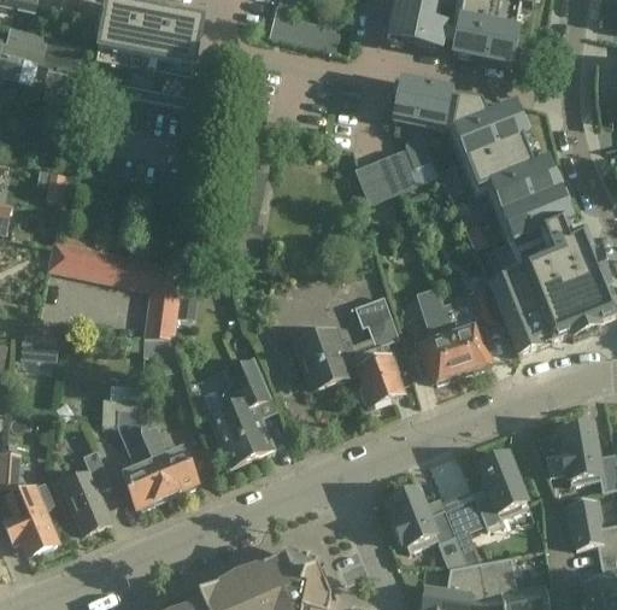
[(0,0),(0,7),(36,15),(39,3),(39,0),(0,0)]
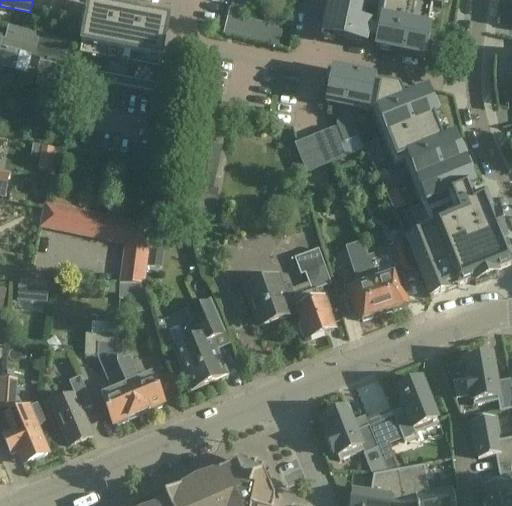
[(89,0),(80,49),(161,65),(169,14),(94,0),(89,0)]
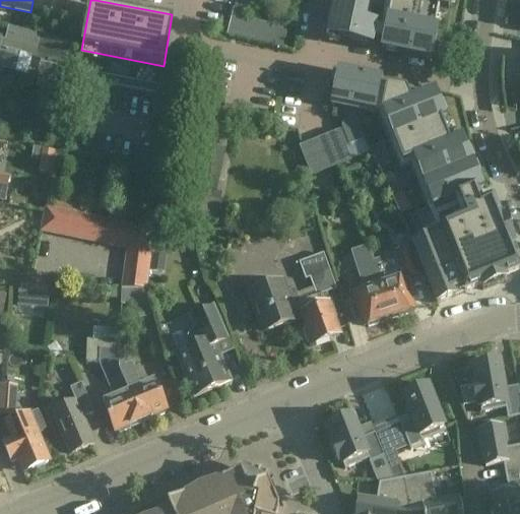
[(147,0),(182,12),(187,0),(147,0)]
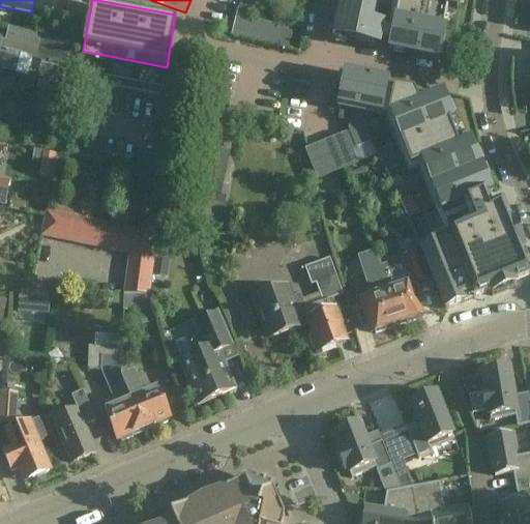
[(238,0),(231,31),(289,46),(293,25),(257,17),(247,15),(249,7),(259,9),(261,0),(238,0)]
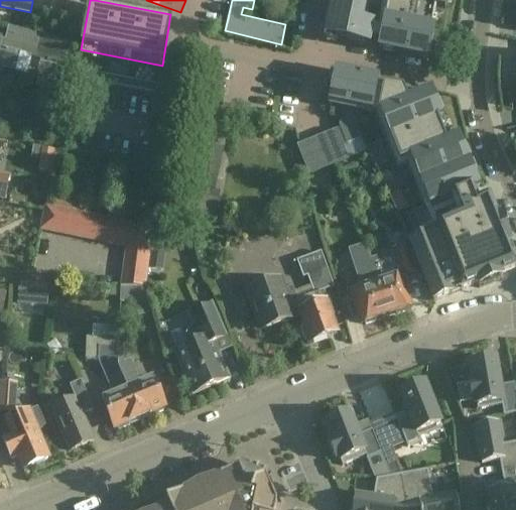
[(387,0),(382,24),(377,23),(372,22),(372,21),(361,18),(364,0),(330,0),(324,31),(327,31),(328,31),(336,33),(368,40),(369,34),(380,36),(378,44),(427,54),(428,50),(430,39),(433,24),(430,23),(431,18),(434,7),(435,2),(445,4),(446,0),(387,0)]
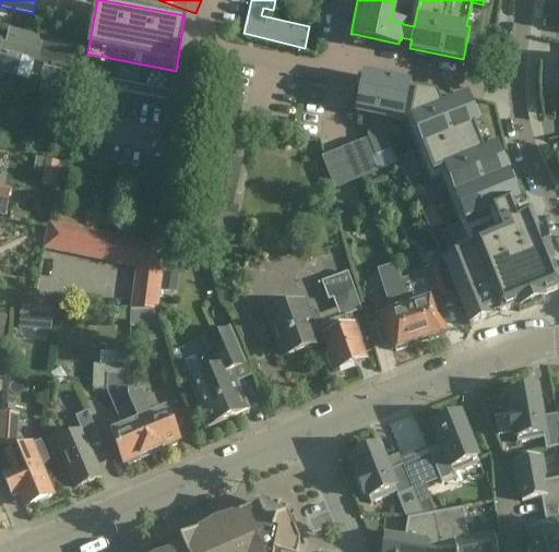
[(0,70),(68,87),(78,43),(9,25),(2,51),(0,50),(0,70)]
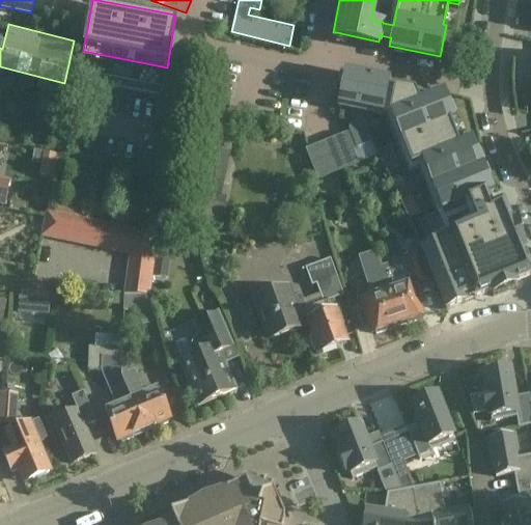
[(162,82),(79,66),(77,75),(161,90),(162,82)]
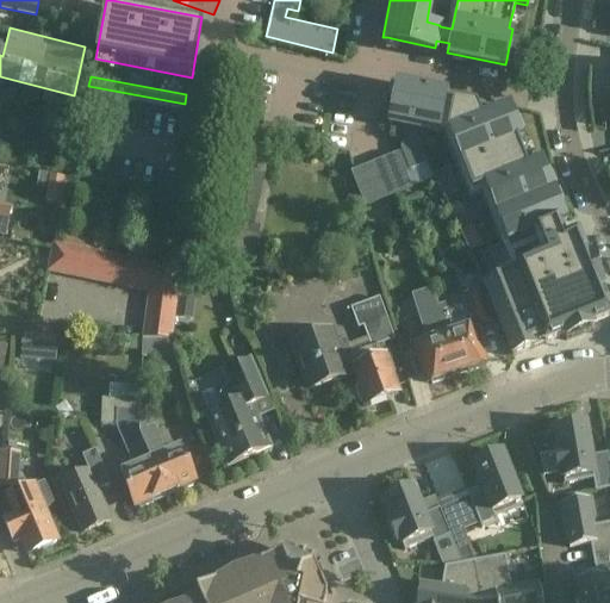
[(397,78),(388,117),(406,120),(400,143),(409,163),(429,155),(423,141),(425,125),(440,128),(447,88),(397,78)]
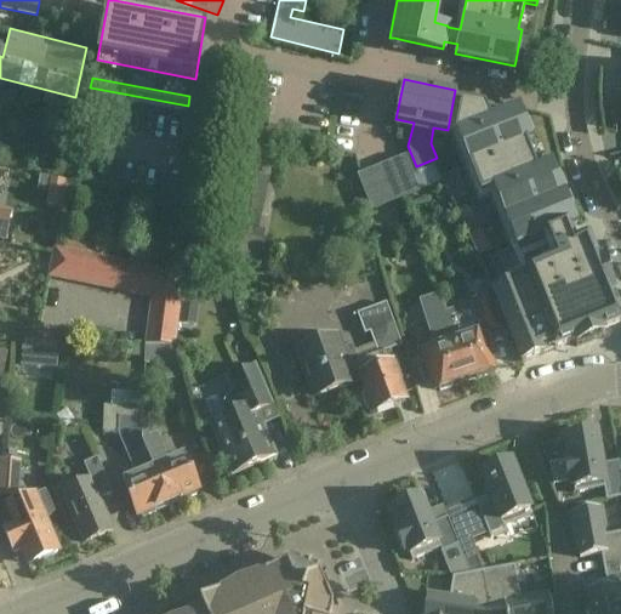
[(460,125),(456,126),(482,188),(493,185),(517,242),(496,250),(508,279),(493,284),(523,357),(574,336),(575,340),(605,328),(604,324),(620,316),(620,310),(611,289),(615,288),(602,254),(598,255),(588,231),(574,237),(568,223),(577,220),(552,157),(537,163),(527,137),(531,135),(519,102),(491,114),(485,101),(461,96),(456,119),(460,125)]
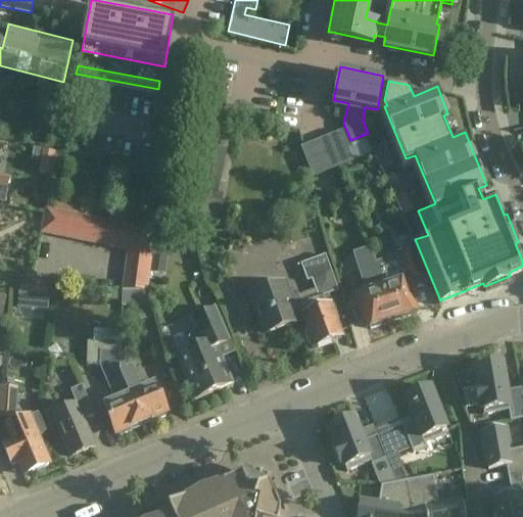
[(350,141),(345,128),(344,126),(341,127),(341,128),(352,156),(369,149),(363,136),(350,141)]
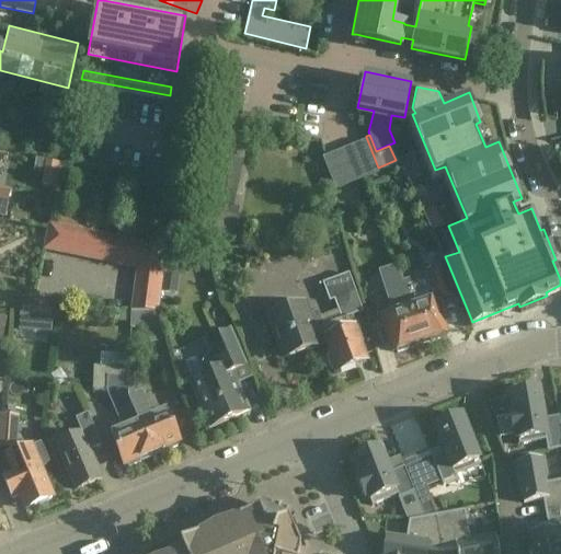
[(344,146),(357,179),(378,170),(366,137),(344,146)]
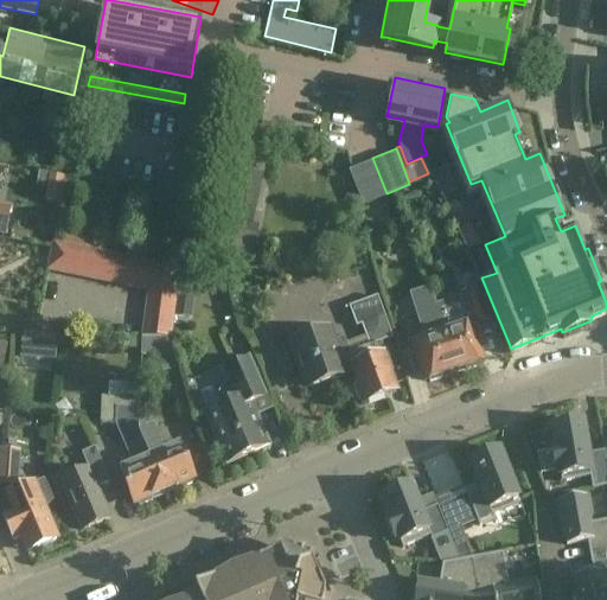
[(363,203),(387,193),(372,158),(350,167),(363,203)]
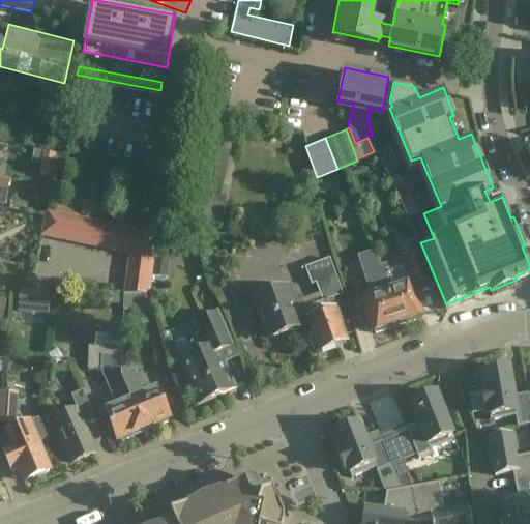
[(378,146),(386,167),(398,163),(389,141),(378,146)]
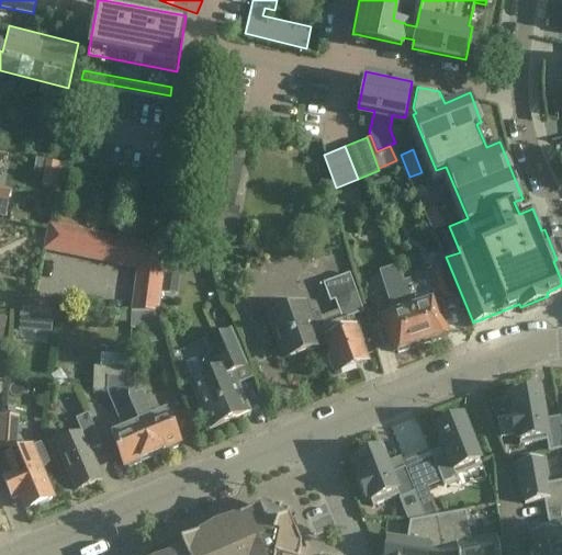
[(381,215),(442,185),(435,171),(373,201),(381,215)]
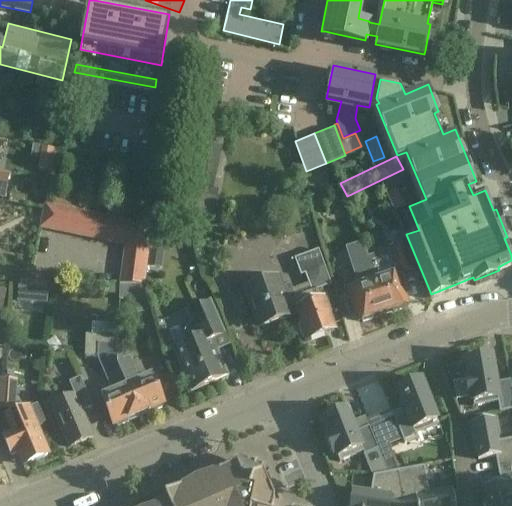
[(0,168),(0,192),(4,194),(5,190),(9,170),(0,168)]
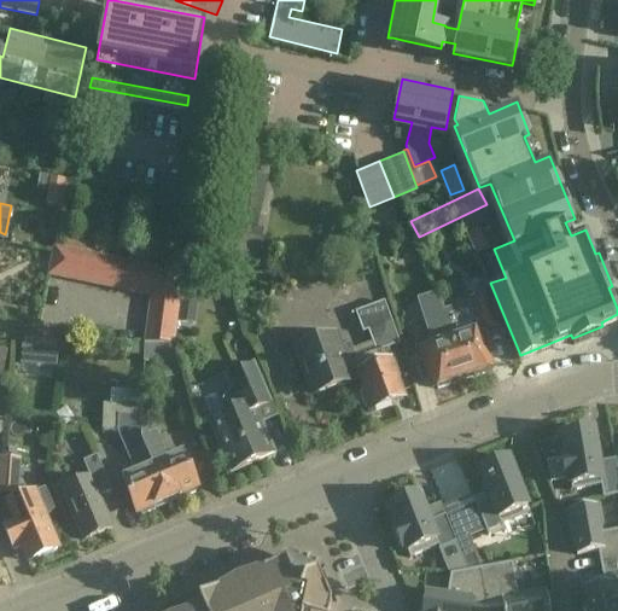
[(478,222),(477,222),(465,228),(473,249),(488,243),(478,222)]
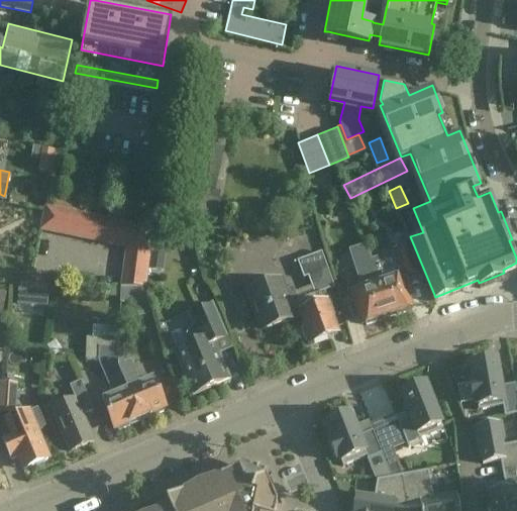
[(52,231),(58,205),(45,202),(39,229),(52,231)]
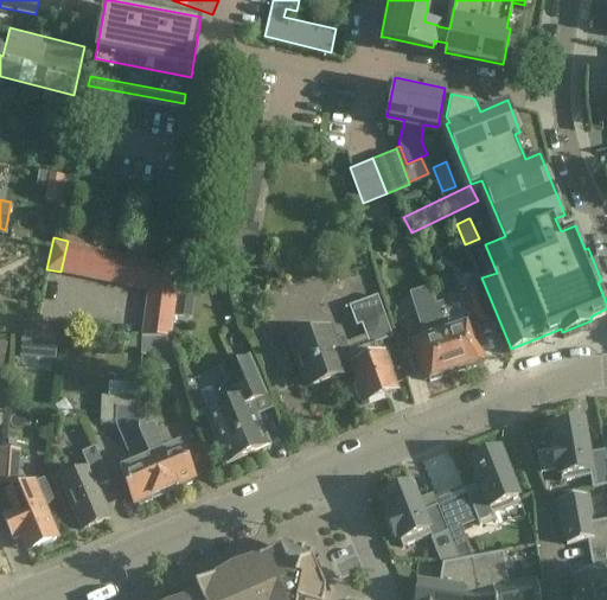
[(68,241),(61,272),(76,274),(82,243),(68,241)]
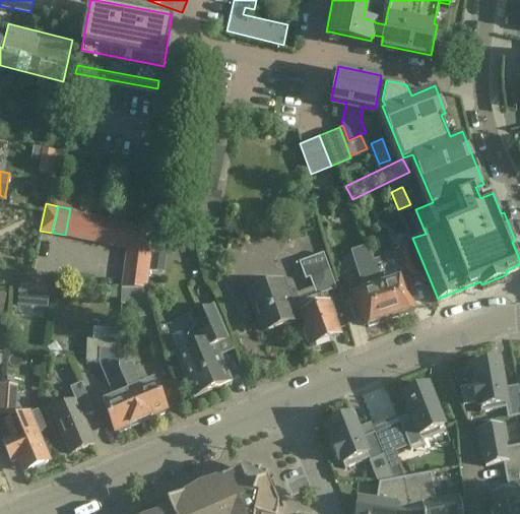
[(82,210),(70,208),(65,235),(77,238),(82,210)]
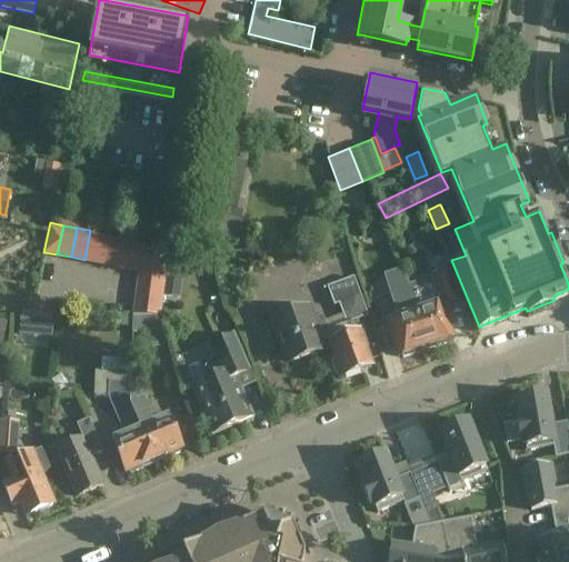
[(103,233),(90,230),(85,260),(98,262),(103,233)]
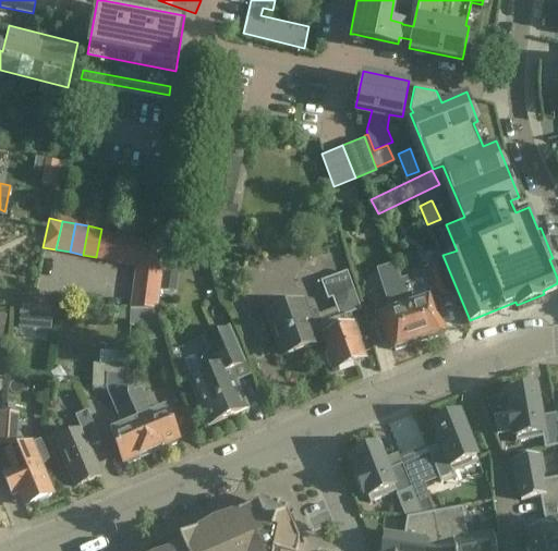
[(101,229),(96,257),(109,259),(114,231),(101,229)]
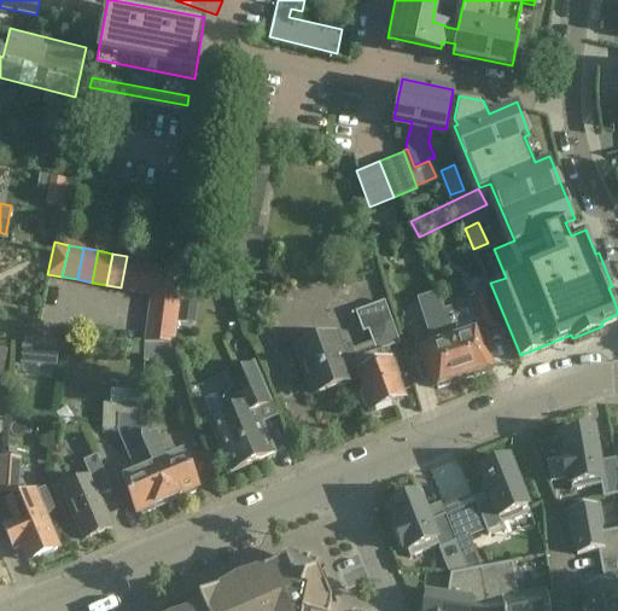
[(127,256),(121,287),(135,291),(141,260),(127,256)]
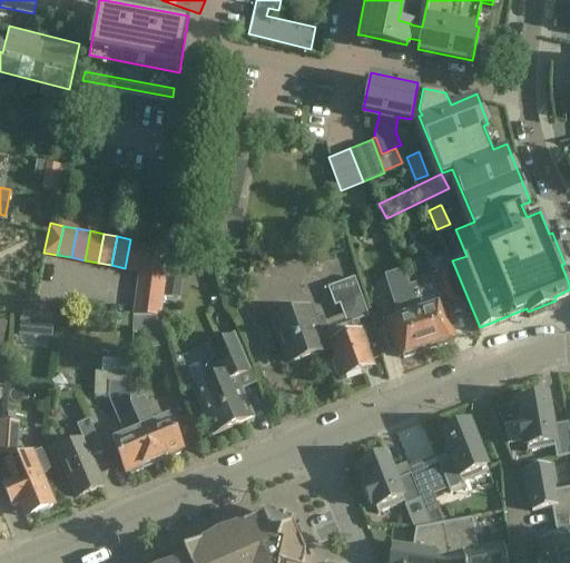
[(168,246),(130,239),(125,268),(138,270),(168,246)]
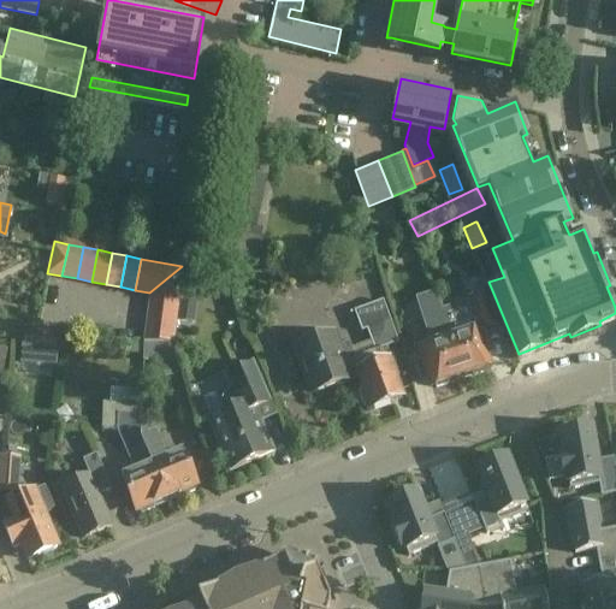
[(182,266),(149,293),(148,308),(177,312),(177,308),(179,287),(182,266)]
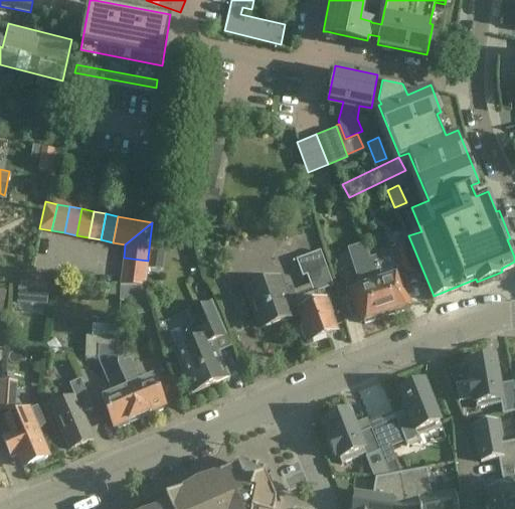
[(159,240),(150,239),(148,258),(157,253),(159,240)]
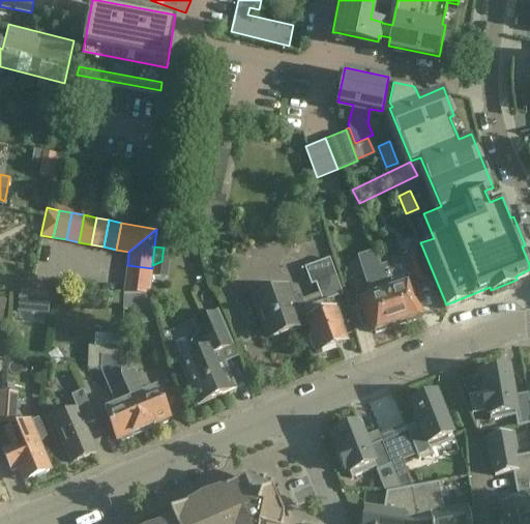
[(404,251),(405,255),(381,263),(385,277),(399,318),(408,315),(409,318),(420,315),(419,312),(422,311),(416,293),(412,281),(428,277),(420,246),(404,251)]
